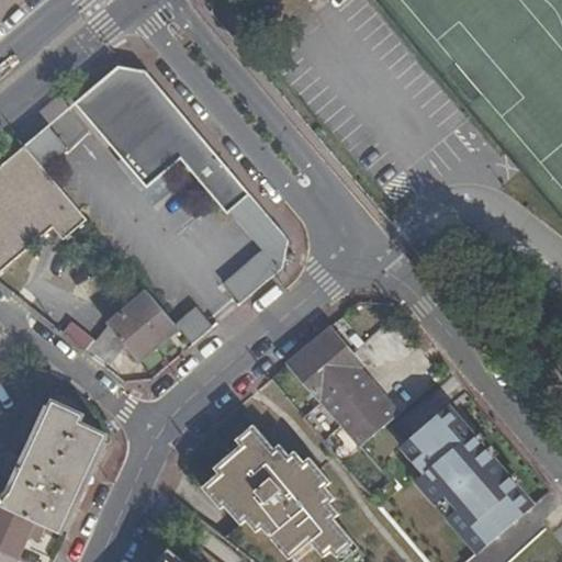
[(120,64),(74,101),(146,186),(180,157),(226,211),(249,192),(216,153),(144,68),(120,64)]
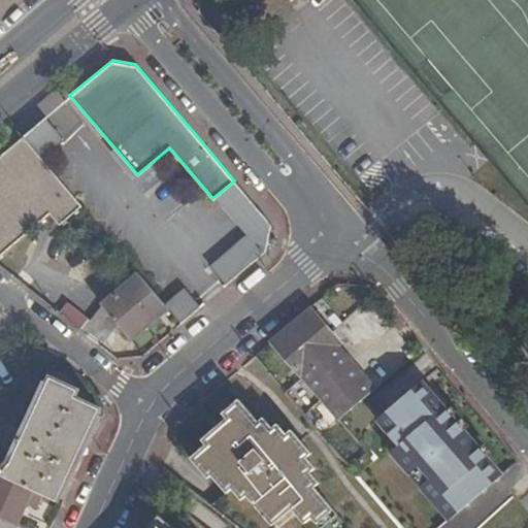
[(0,154),(0,248),(41,208),(53,220),(74,196),(22,136),(0,154)]
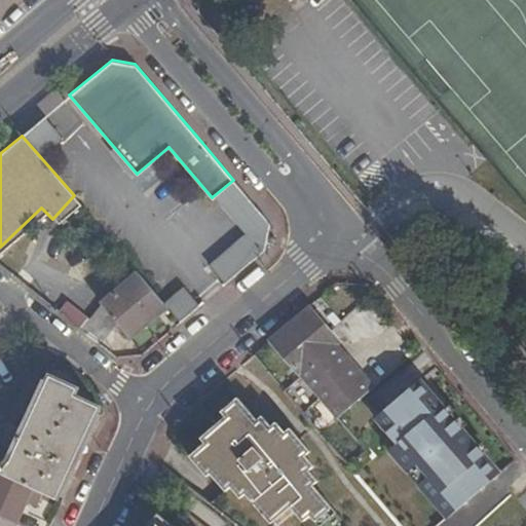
[(271,224),(261,213),(240,230),(260,254),(266,248),(271,224)]
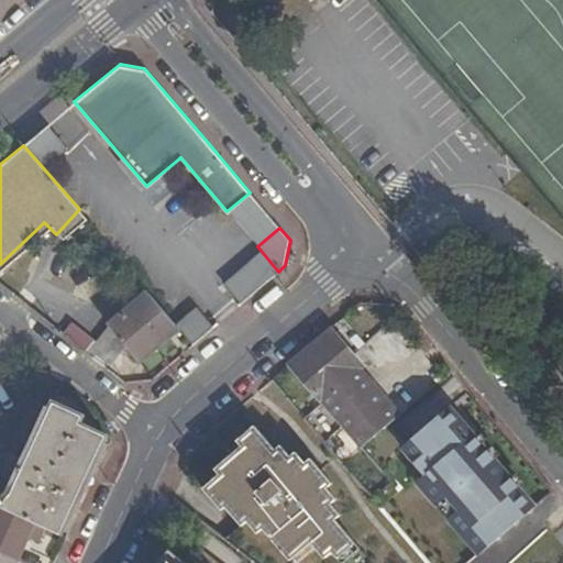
[(229,277),(221,285),(239,306),(247,298),(229,277)]
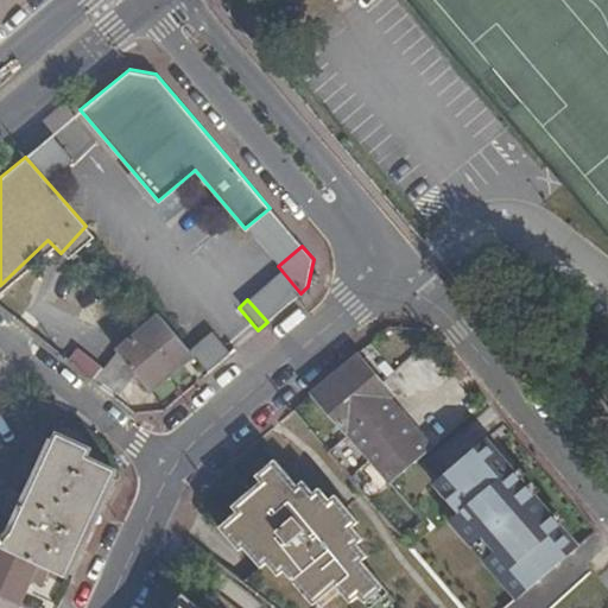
[(122,352),(154,390),(197,354),(164,316),(122,352)]
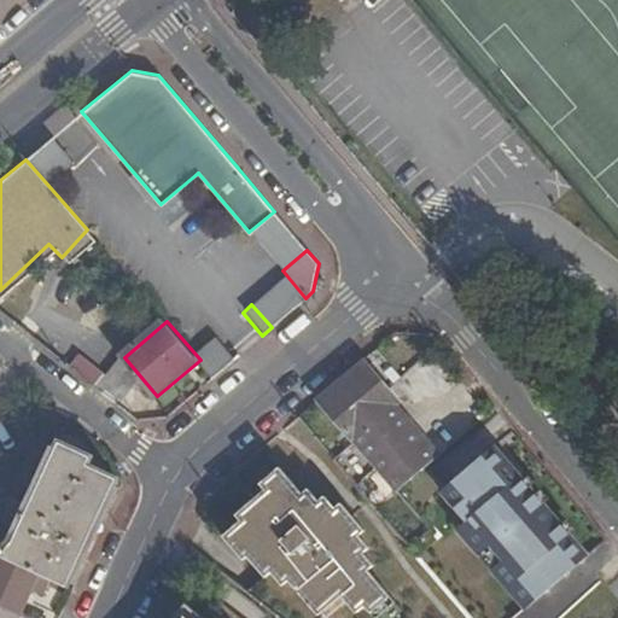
[(79,354),(68,363),(94,384),(108,373),(79,354)]
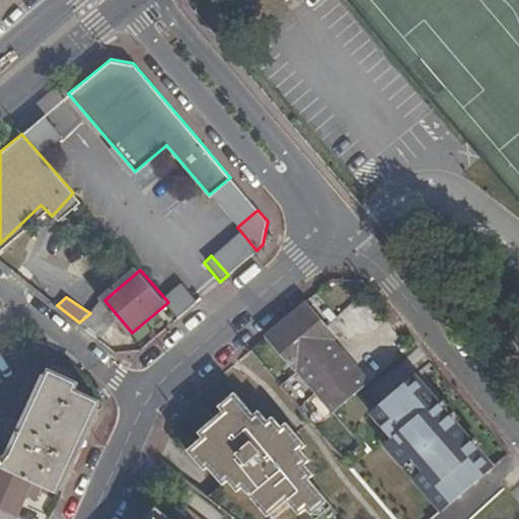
[(307,300),(268,335),(269,336),(297,369),(299,372),(332,341),(339,336),(307,300)]
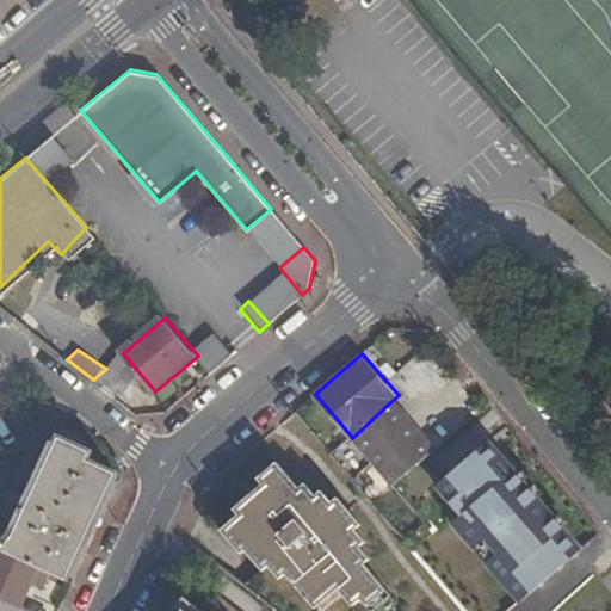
[(392,401),(352,438),(394,487),(434,451),(392,401)]
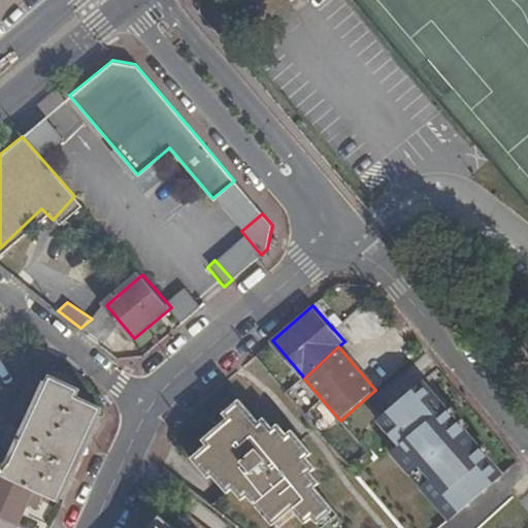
[(288,389),(304,407),(353,464),(367,452),(340,421),(304,378),(302,375),(288,389)]
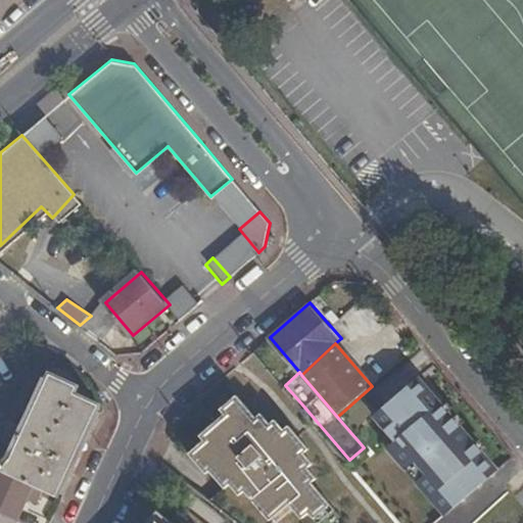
[(2,464),(0,462),(0,469),(44,488),(57,494),(98,405),(70,391),(73,386),(47,373),(21,427),(8,423),(2,441),(16,446),(2,464)]
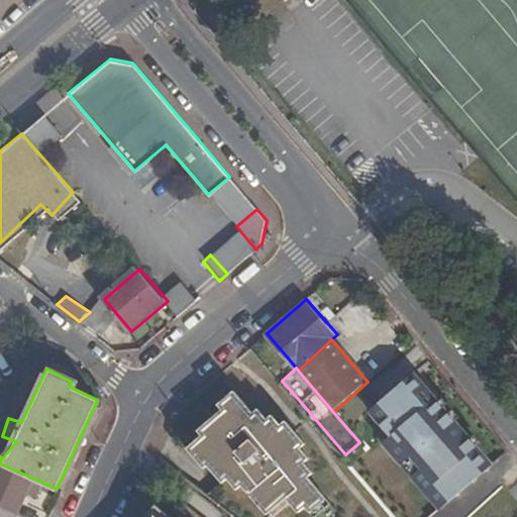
[(419,372),(384,401),(402,422),(411,432),(445,402),(419,372)]
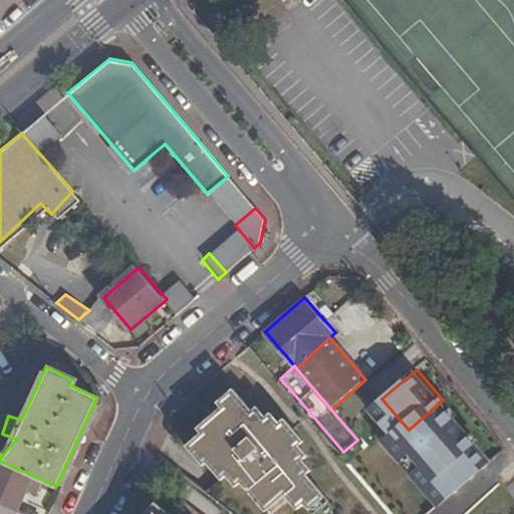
[(381,399),(365,379),(331,410),(357,440),(366,450),(400,420),(381,399)]
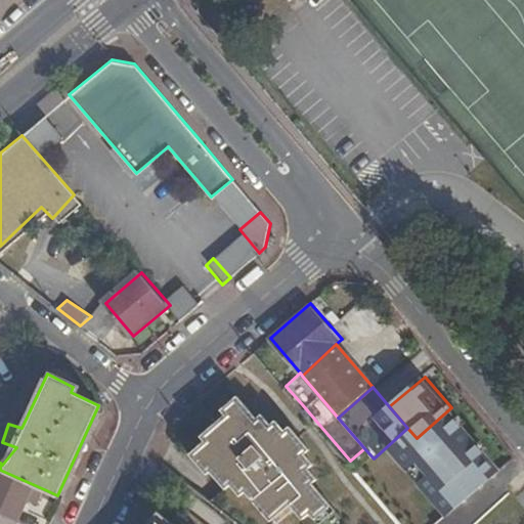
[(239,393),(224,408),(226,411),(231,417),(207,439),(191,452),(209,473),(212,470),(227,488),(232,485),(243,495),(248,491),(272,519),(292,504),(305,518),(311,512),(317,518),(334,504),(314,481),(319,476),(310,466),(314,462),(306,452),(312,447),(292,424),(287,428),(277,418),(268,426),(239,393)]
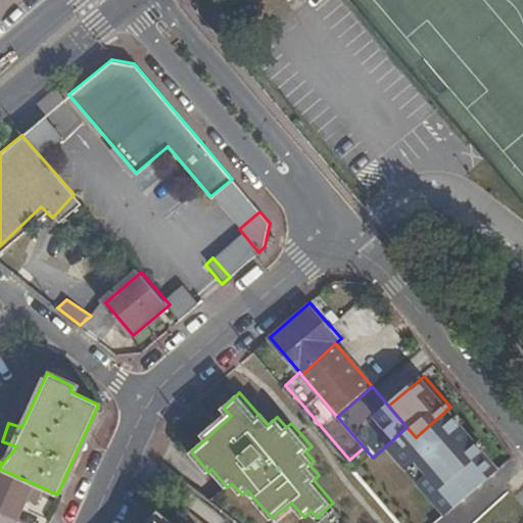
[(231,416),(226,411),(201,433),(206,438),(231,416)]
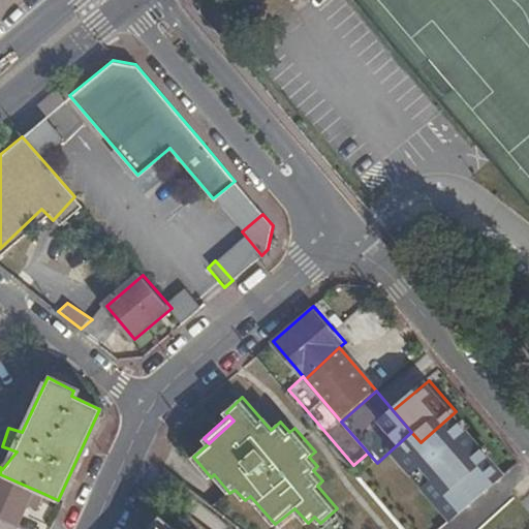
[(0,528),(17,528),(27,506),(36,511),(44,494),(0,474),(0,528)]
